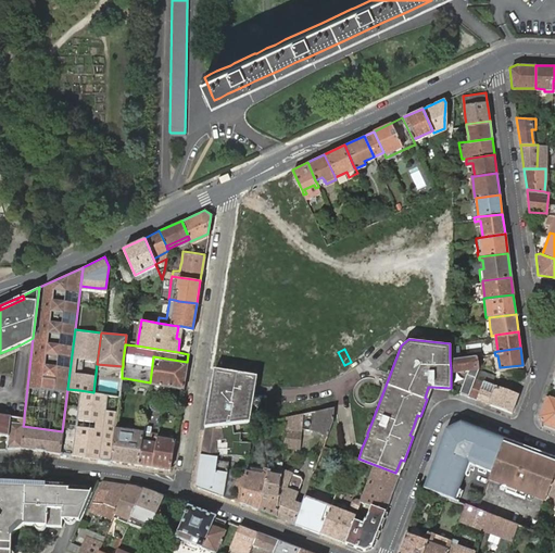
[(477,354),(450,357),(451,371),(475,367),(471,375),(466,373),(459,391),(468,394),(475,377),(475,376),(478,368),(479,367),(477,354)]
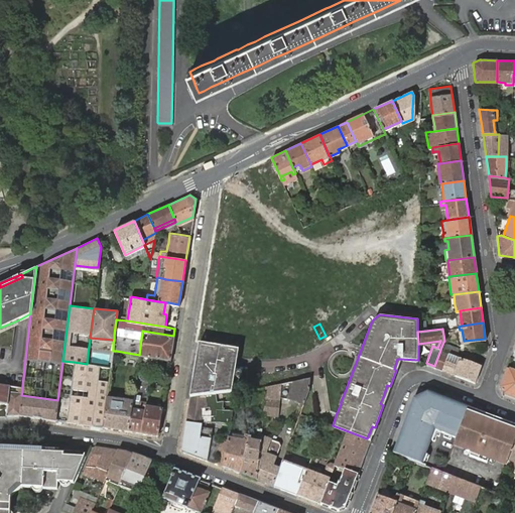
[(139,355),(169,360),(173,336),(148,332),(147,340),(141,339),(139,355)]
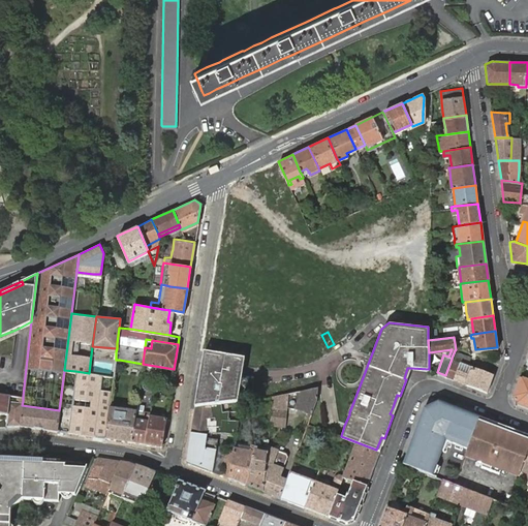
[(117,348),(92,346),(91,354),(99,354),(114,351),(116,351),(117,348)]
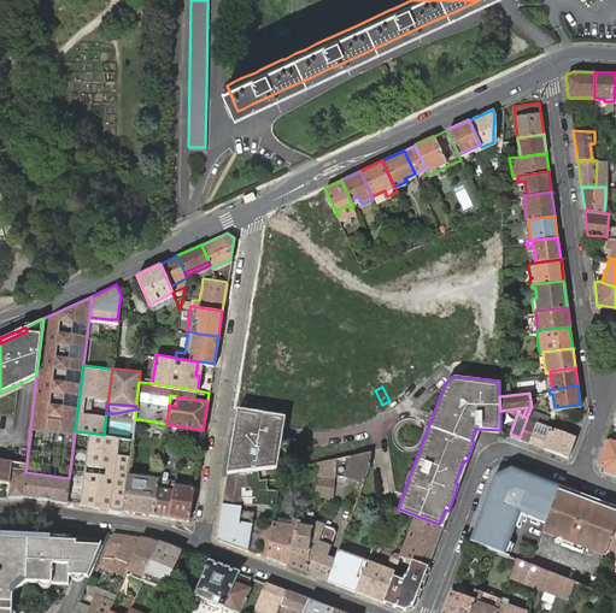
[(286,414),(238,407),(227,472),(246,470),(252,469),(277,465),(286,414)]
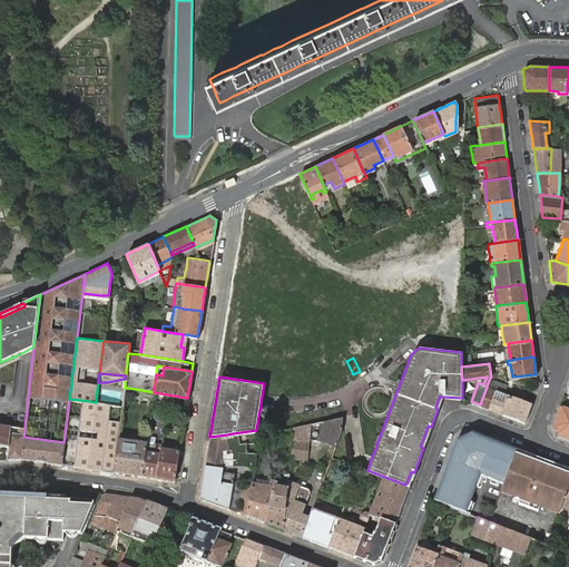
[(493,379),(490,385),(504,391),(507,383),(493,379)]
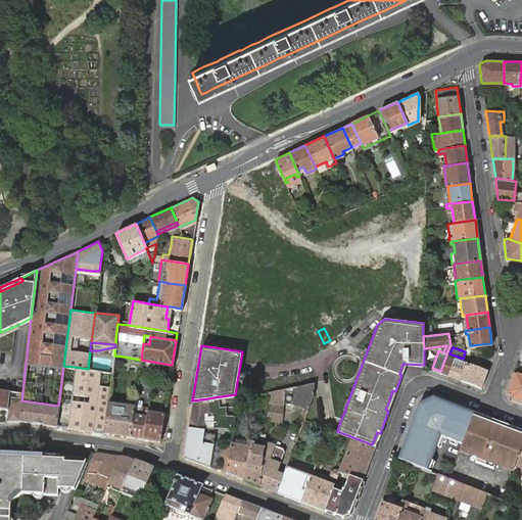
[(440,371),(447,374),(455,357),(449,356),(446,355),(440,371)]
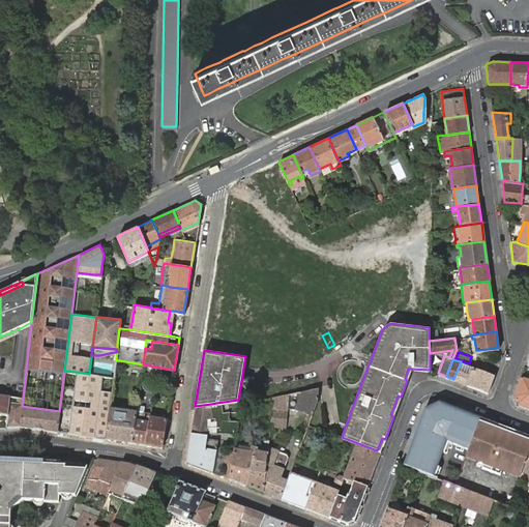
[(488,391),(494,374),(461,361),(453,379),(488,391)]
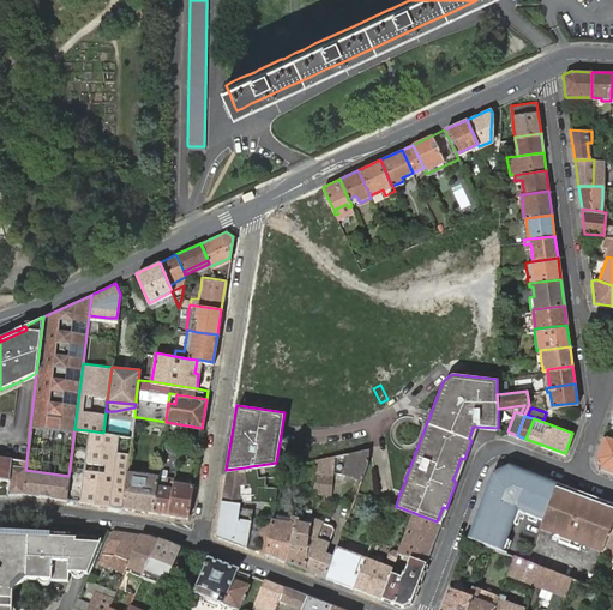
[(79,500),(122,506),(127,471),(128,464),(131,436),(103,433),(88,430),(74,429),(68,476),(66,499),(79,500)]
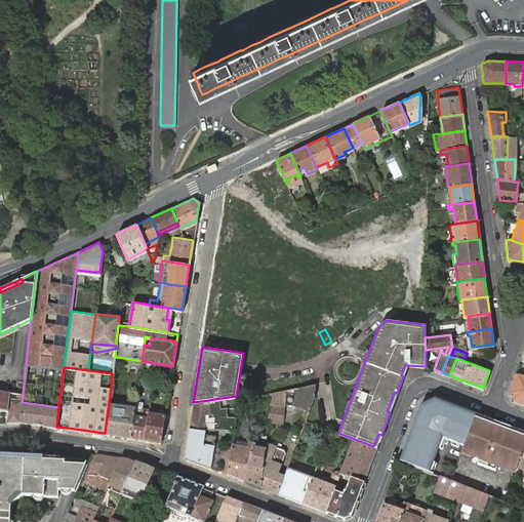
[(512,399),(523,403),(523,375),(515,372),(509,392),(512,399)]
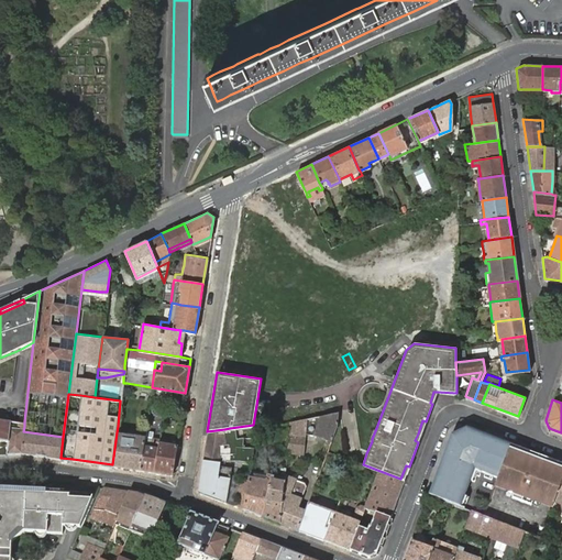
[(338,413),(338,410),(319,415),(289,420),(286,450),(301,451),(304,435),(315,438),(316,432),(331,438),(337,425),(338,413)]
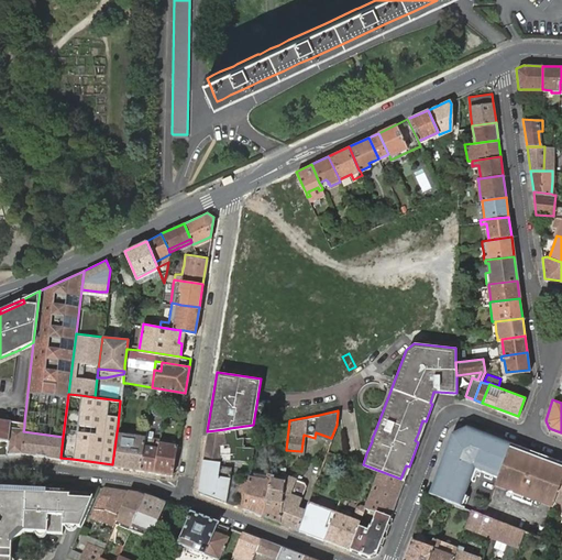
[(6,452),(21,451),(23,431),(24,427),(9,426),(10,419),(0,417),(0,438),(7,440),(6,452)]
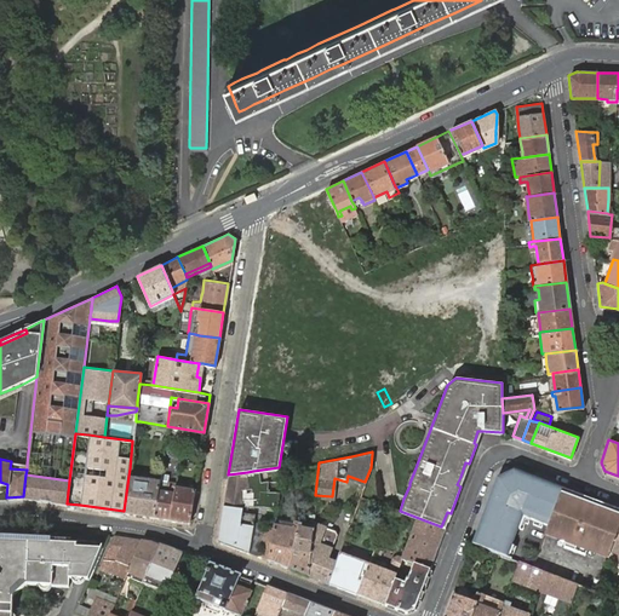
[(559,491),(561,485),(514,467),(497,475),(471,541),(496,551),(519,560),(531,564),(544,530),(559,491)]
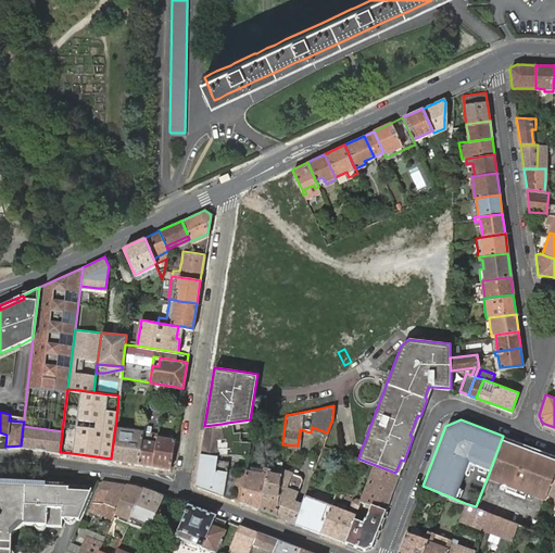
[(111,459),(138,463),(141,438),(142,430),(131,429),(126,428),(120,427),(121,422),(116,420),(115,427),(111,459)]
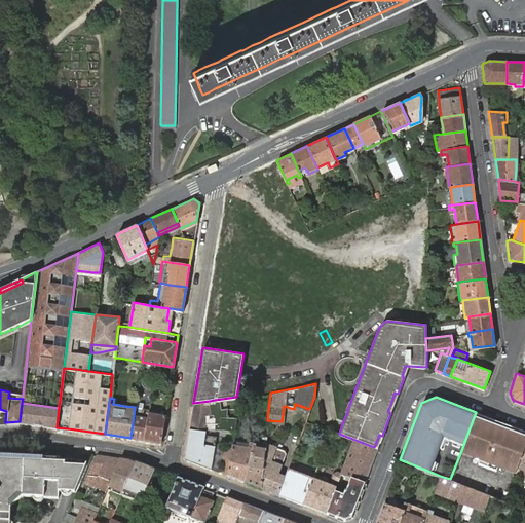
[(215,400),(210,401),(211,415),(219,414),(219,417),(228,416),(233,416),(232,413),(228,413),(227,412),(219,413),(219,412),(216,412),(215,400)]
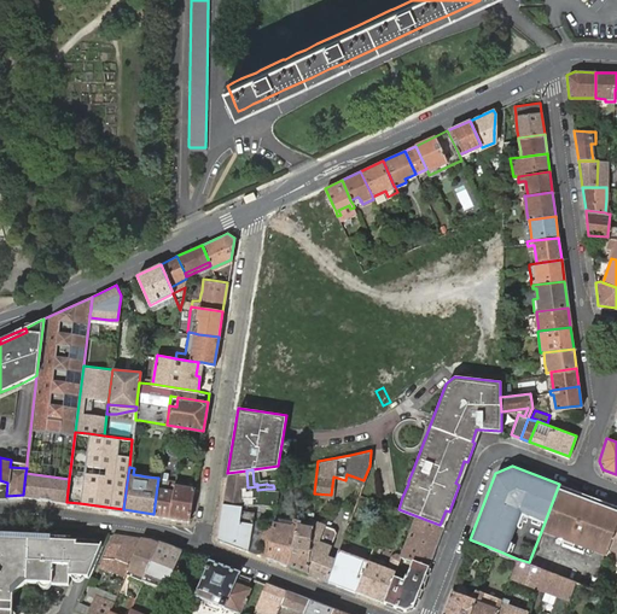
[(246,471),(227,473),(223,492),(243,495),(246,495),(245,501),(249,502),(249,500),(258,498),(257,490),(257,486),(248,487),(246,471)]
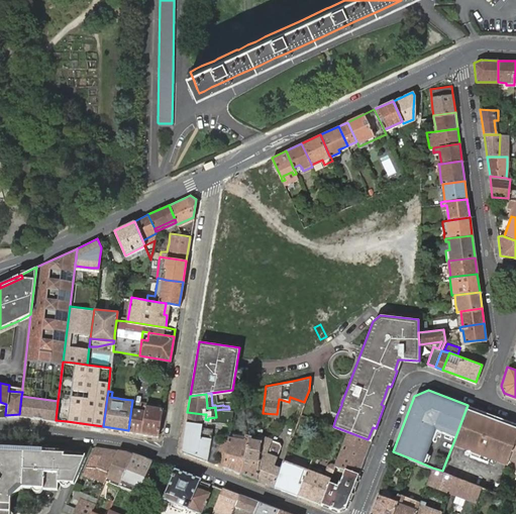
[(19,414),(56,420),(58,401),(21,396),(19,414)]
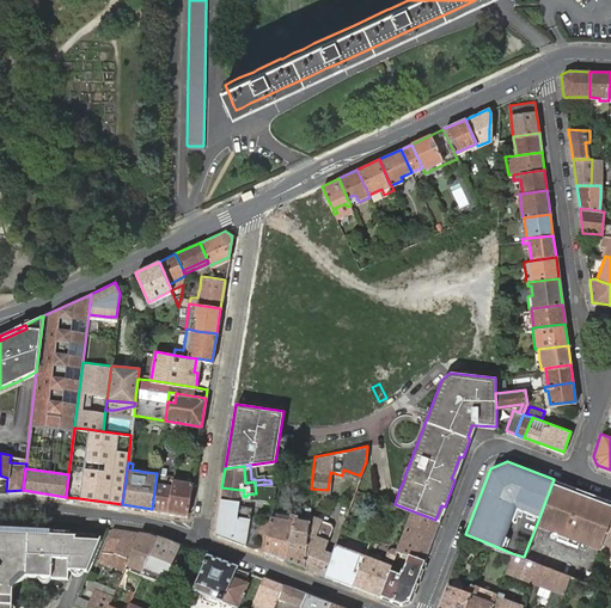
[(152,509),(167,511),(172,484),(172,481),(173,474),(165,473),(165,474),(157,473),(156,481),(152,509)]
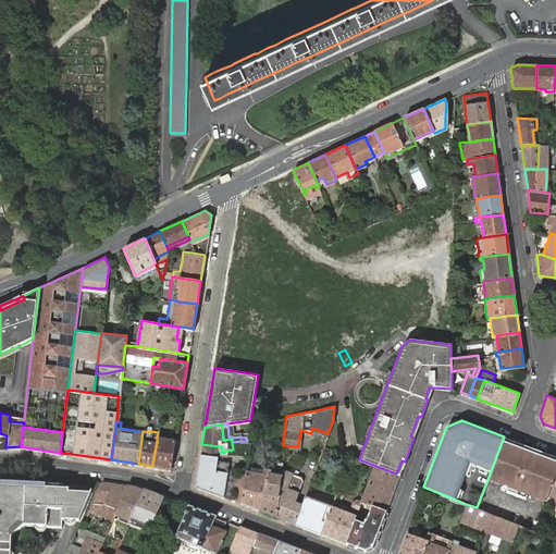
[(170,468),(174,441),(164,440),(165,433),(158,432),(157,439),(157,441),(152,466),(169,469),(170,468)]
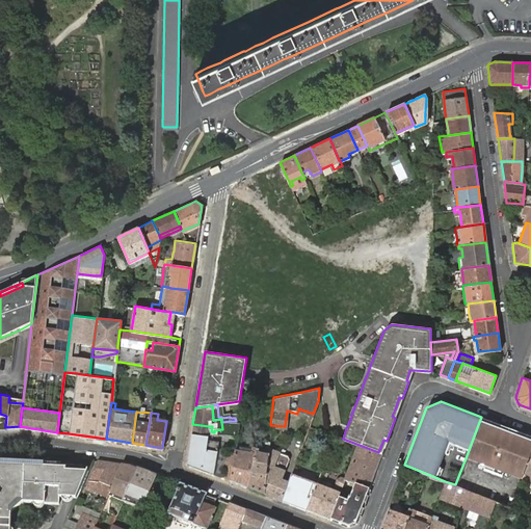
[(487,419),(481,417),(479,422),(498,428),(499,424),(487,419)]
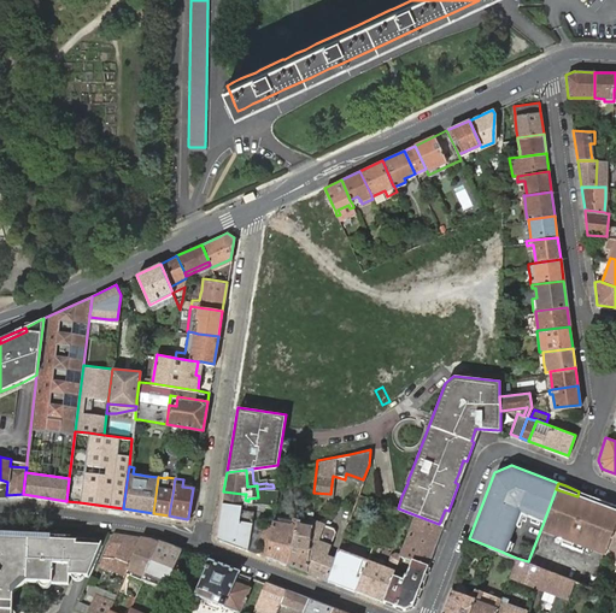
[(275,504),(277,488),(274,488),(268,488),(257,489),(258,497),(248,499),(248,501),(257,501),(257,502),(275,504)]
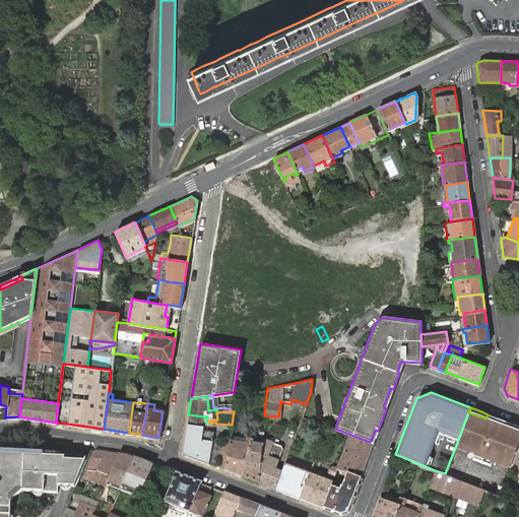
[(487,418),(468,412),(456,445),(467,450),(473,452),(471,457),(490,464),(492,459),(498,461),(509,466),(512,460),(514,454),(516,449),(518,440),(518,431),(505,426),(506,421),(493,415),(488,414),(487,418)]
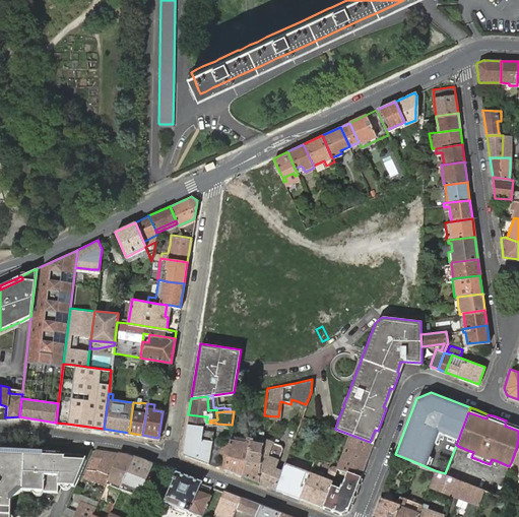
[(204,416),(188,414),(182,451),(183,453),(198,458),(208,462),(213,430),(203,429),(204,423),(206,423),(206,422),(207,416),(204,416)]
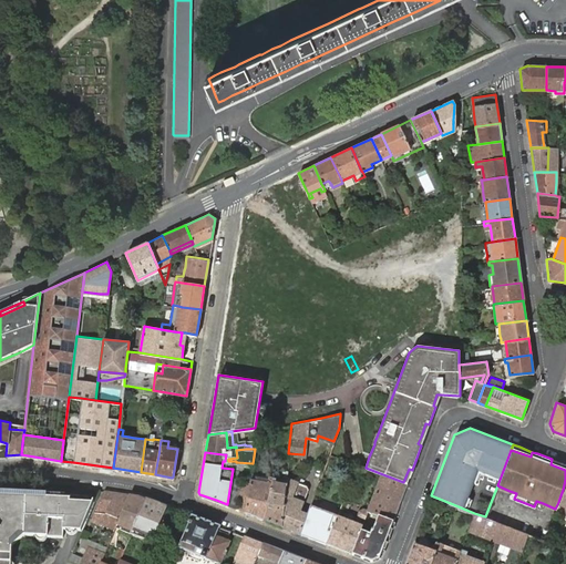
[(565,464),(552,459),(551,464),(565,470),(565,464)]
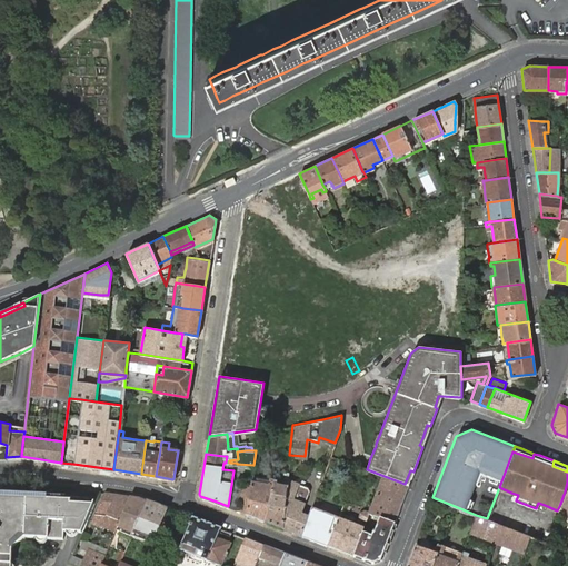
[(279,478),(275,477),(275,478),(273,483),(263,520),(282,527),(287,479),(287,478),(288,470),(288,466),(284,465),(284,470),(281,479),(279,478)]
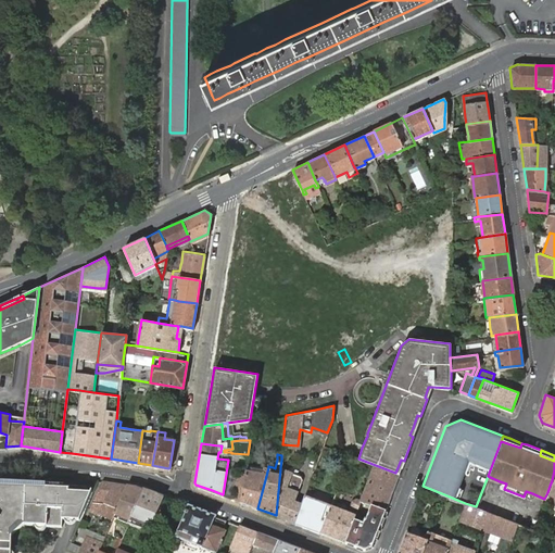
[(370,504),(386,510),(399,474),(395,473),(373,464),(361,499),(360,500),(370,504)]
